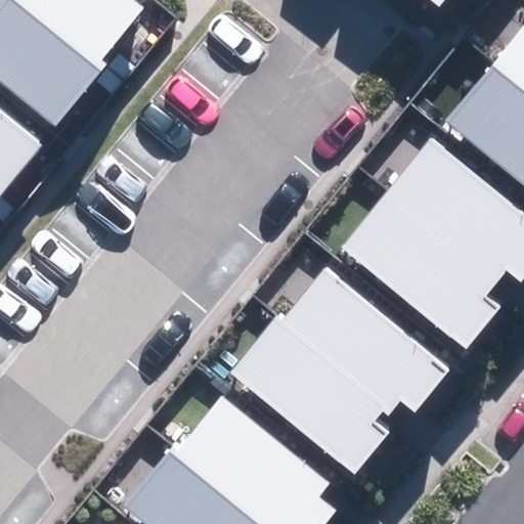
[(0,0),(0,81),(55,126),(106,63),(101,59),(144,8),(134,0),(0,0)]
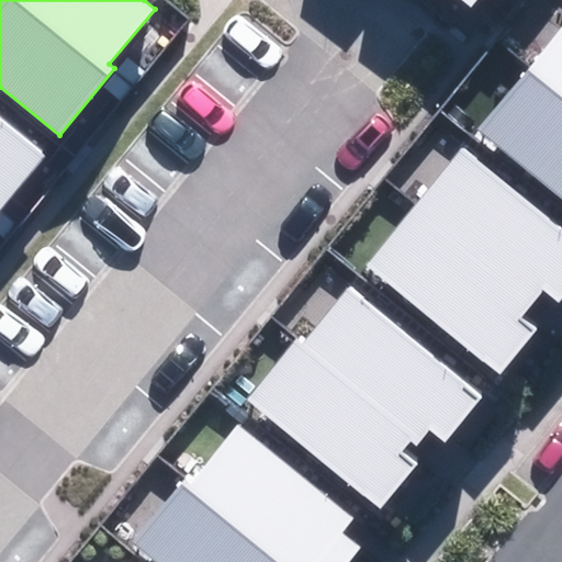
[(561,24),(478,127),(561,197),(561,24)]
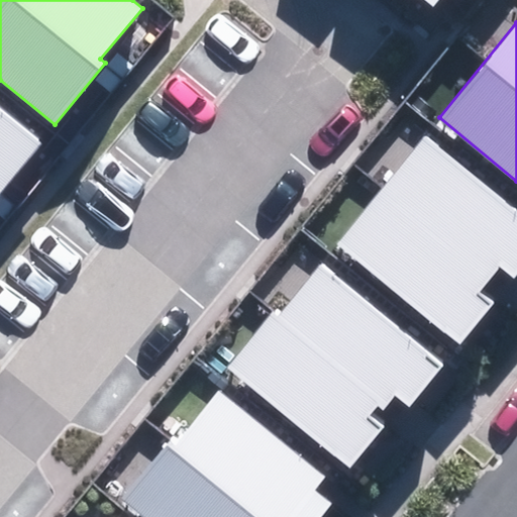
[(0,193),(39,144),(0,112),(0,193)]
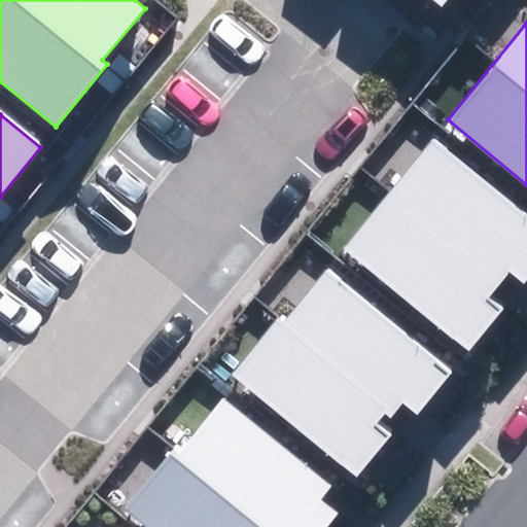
[(346,249),(468,349),(502,308),(487,295),(508,269),(526,283),(526,281),(526,212),(436,139),(346,249)]
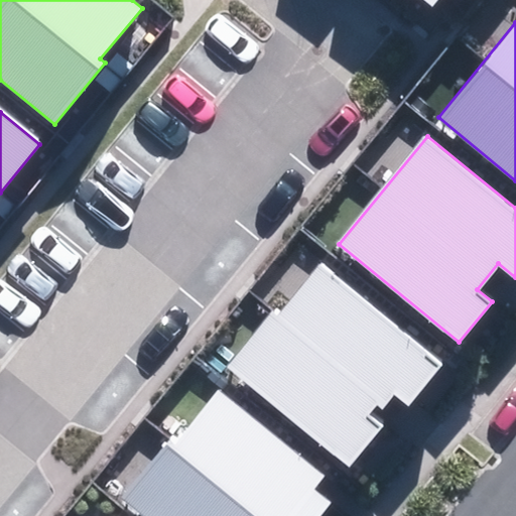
[(226,366),(350,464),(382,422),(370,412),(378,402),(384,407),(395,393),(409,405),(444,361),(319,261),(276,314),(270,309),(226,366)]
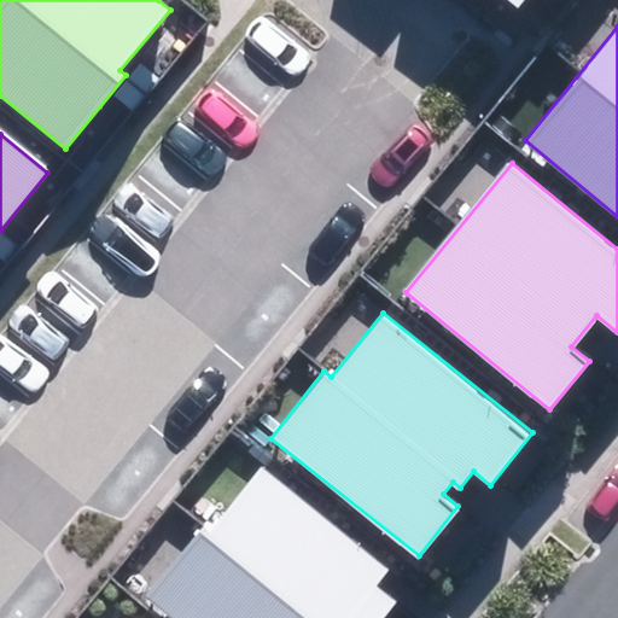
[(383,617),(398,600),(380,584),(391,572),(262,465),(151,596),(176,617),(383,617)]
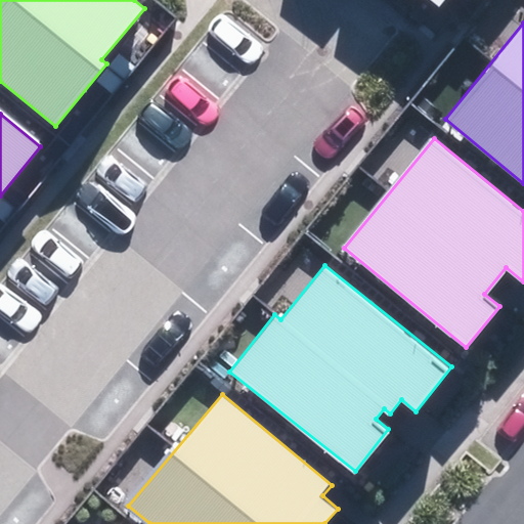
All buildings are outlined.
